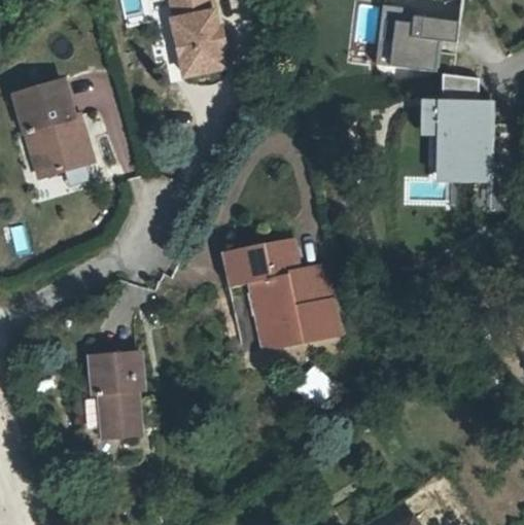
[(178,9),(176,0),(167,0),(170,11),(178,9)]
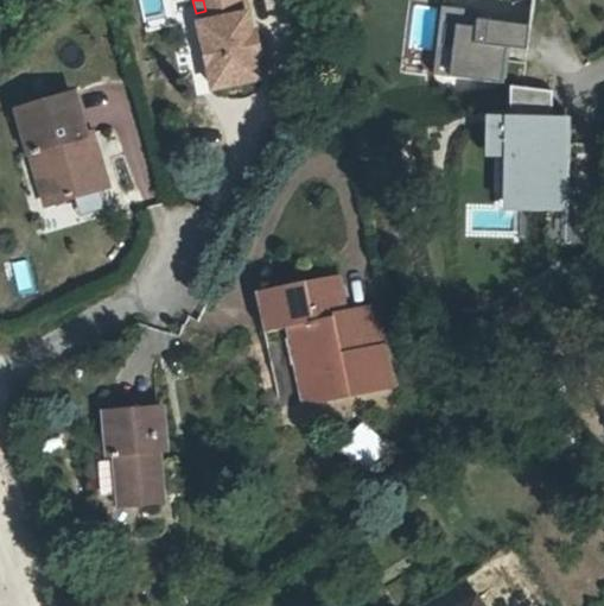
[(203,0),(205,11),(196,13),(198,21),(195,21),(210,87),(259,76),(253,54),(258,54),(253,32),(248,32),(240,0),(203,0)]
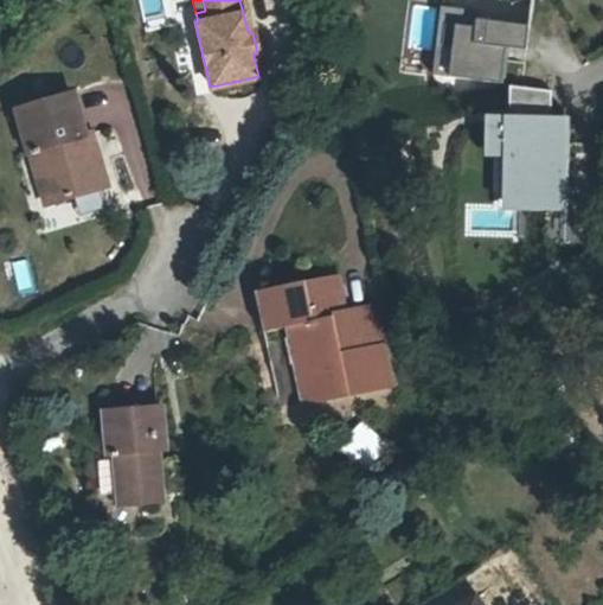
[(431,74),(449,75),(453,45),(441,44),(444,21),(475,25),(476,17),(478,18),(479,10),(440,5),(431,74)]
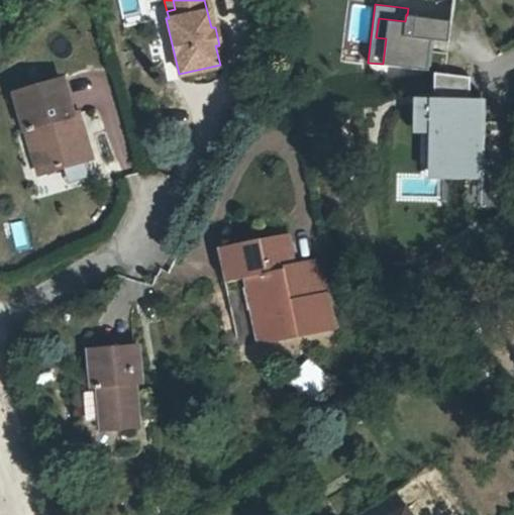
[(450,20),(407,15),(406,14),(405,21),(379,18),(376,37),(386,38),(383,64),(427,69),(430,39),(448,41),(450,20)]
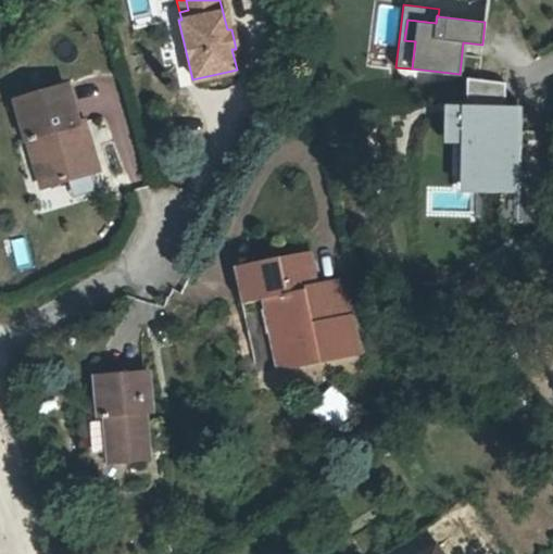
[(505,82),(467,77),(466,112),(457,112),(457,141),(469,142),(468,180),(519,181),(520,128),(504,128),(490,128),(491,114),(504,114),(505,82)]
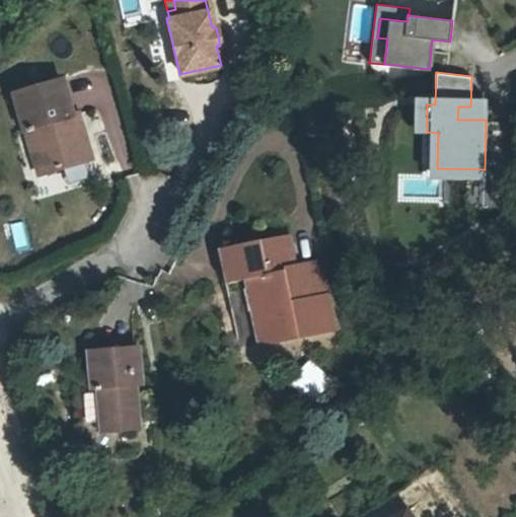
[(89,156),(81,129),(76,131),(74,124),(79,123),(75,111),(70,113),(60,78),(13,92),(23,128),(31,126),(45,170),(89,156)]
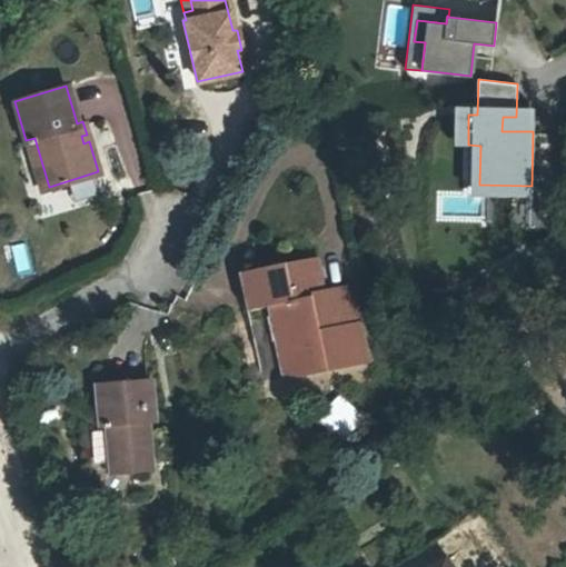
[(516,131),(533,131),(534,117),(516,117),(503,117),(502,131),(516,131)]
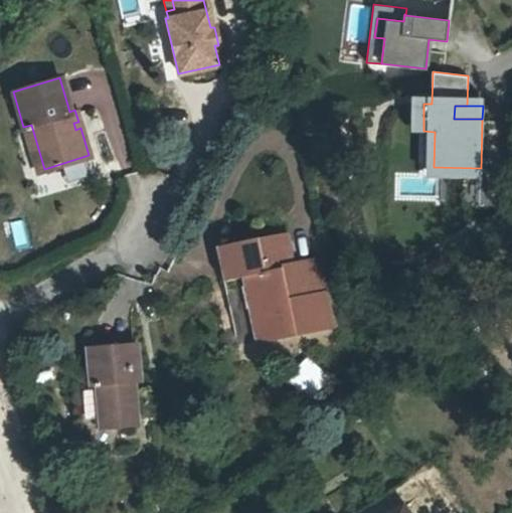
[(36,171),(44,169),(31,125),(23,127),(22,127),(36,171)]
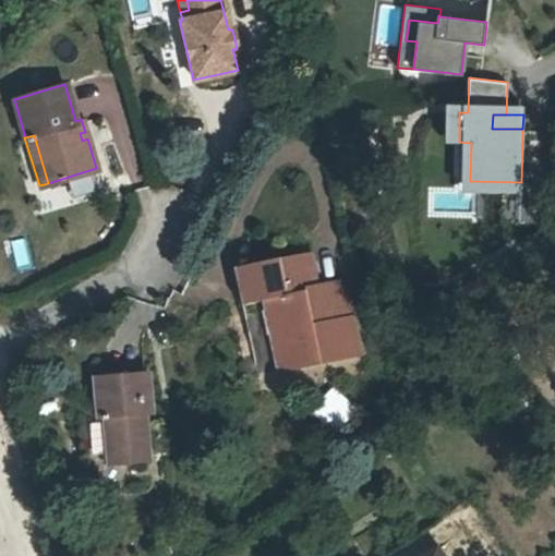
[(471,143),(459,142),(458,191),(521,193),(521,182),(470,181),(471,143)]
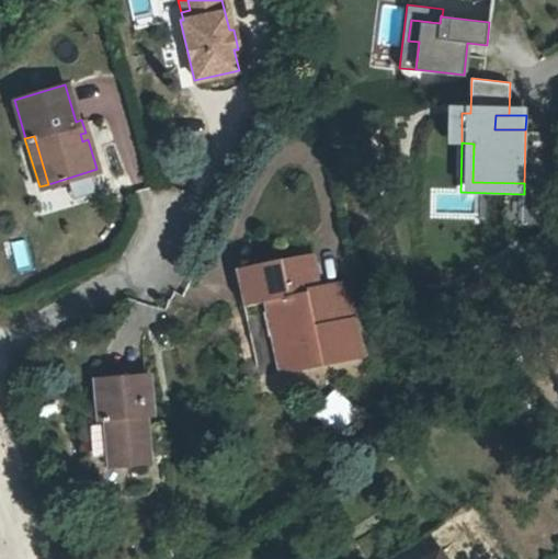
[(309,251),(297,253),(299,261),(281,265),(280,258),(240,265),(248,303),(261,299),(275,369),(357,353),(342,282),(317,287),(309,251)]
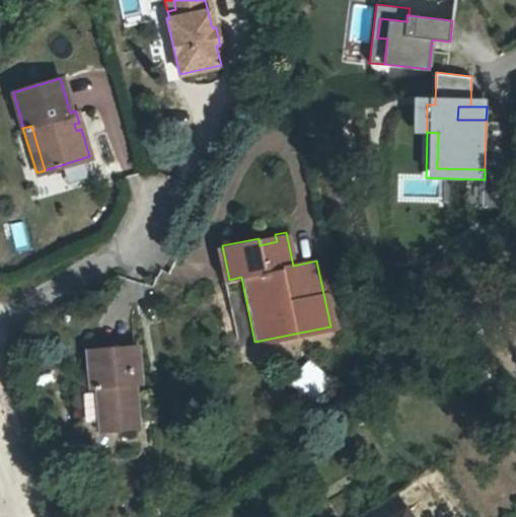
[(277,241),(275,234),(259,238),(260,245),(277,241)]
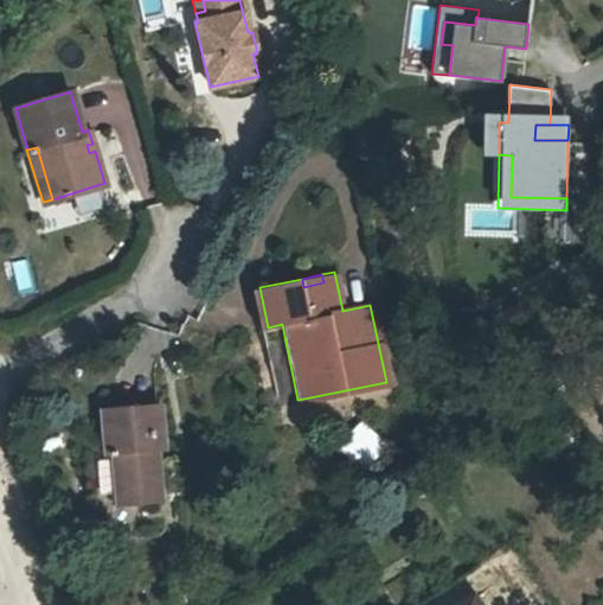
[(113,453),(116,495),(136,492),(138,500),(159,498),(154,447),(161,446),(158,406),(102,411),(106,453),(113,453)]
